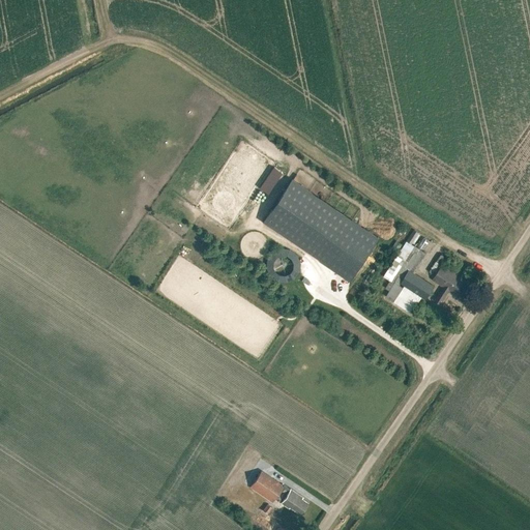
[(292,179),(263,222),(350,281),(378,237),(292,179)]
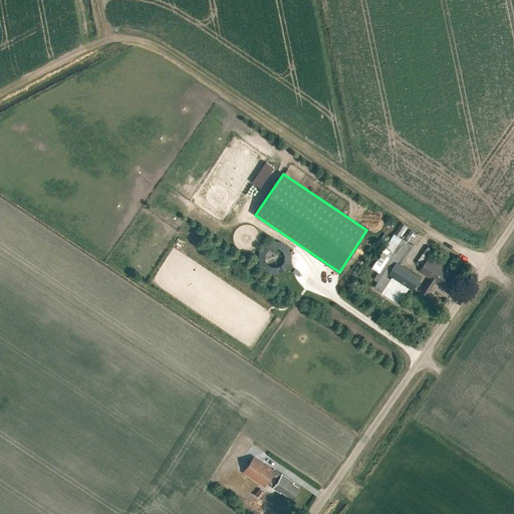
[(397,261),(399,262),(411,244),(405,240),(399,237),(407,225),(401,222),(370,267),(381,275),(374,286),(382,291),(389,283),(404,292),(407,286),(389,274),(397,261)]
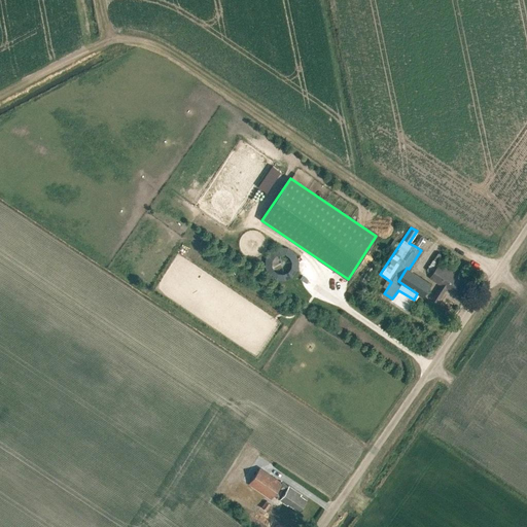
[(268,245),(265,276),(294,279),(297,248),(268,245)]
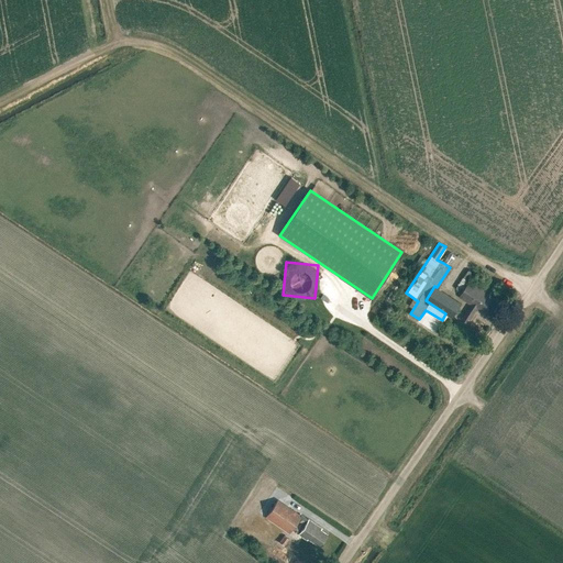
[(472,312),(476,307),(485,312),(495,297),(485,290),(484,291),(483,290),(483,289),(470,280),(474,274),(467,269),(455,288),(462,294),(460,297),(470,304),(461,319),(467,323),(468,321),(474,313),(472,312)]
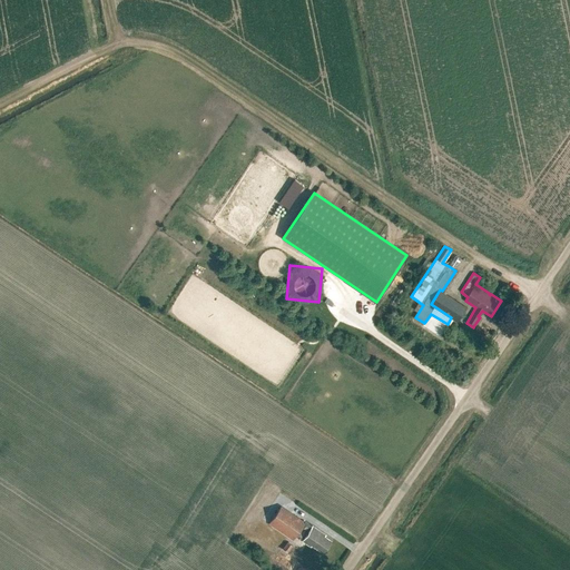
[(468,307),(442,291),(440,290),(431,304),(451,317),(459,322),(468,307)]
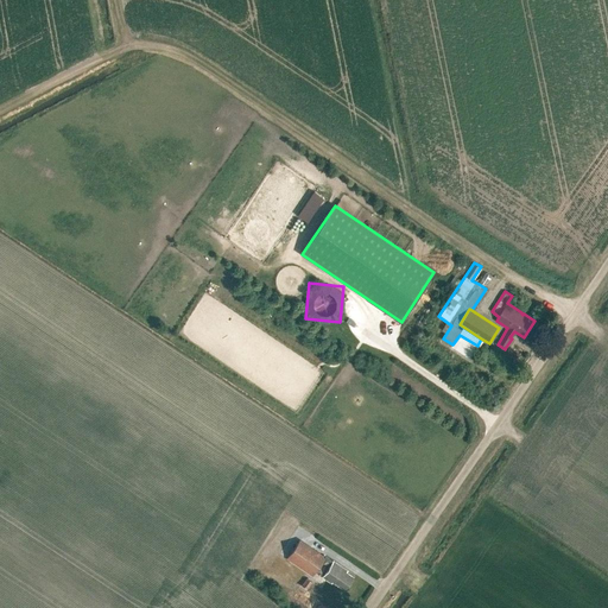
[(479,347),(477,346),(460,335),(453,344),(453,346),(470,358),(479,347)]
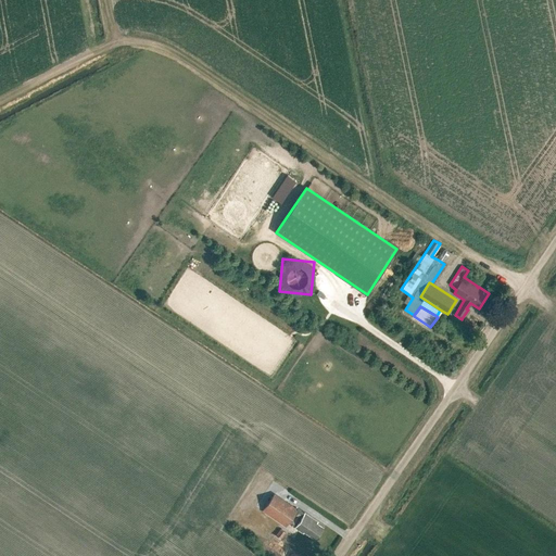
[(303,514),(274,493),(262,510),(286,527),(289,521),(295,526),(294,527),(303,533),(304,532),(314,540),(323,527),(317,522),(317,521),(304,513),(303,514)]
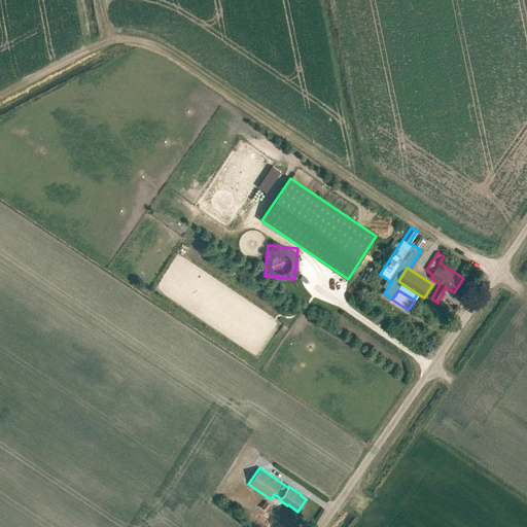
[(266,501),(261,507),(256,504),(248,517),(256,523),(270,504),(266,501)]
